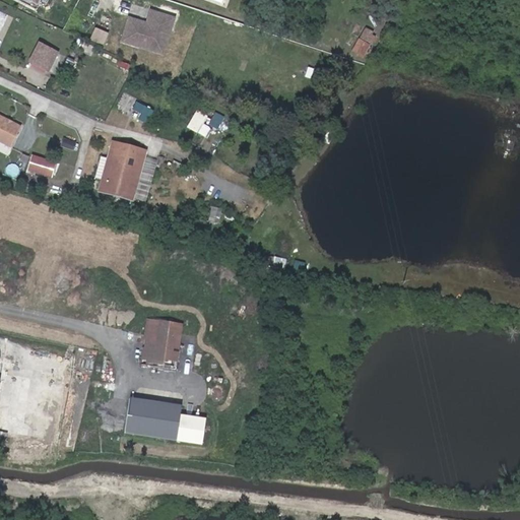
[(137,24),(127,21),(120,41),(138,47),(139,43),(158,49),(163,38),(167,39),(173,18),(149,10),(143,31),(136,29),(137,24)]
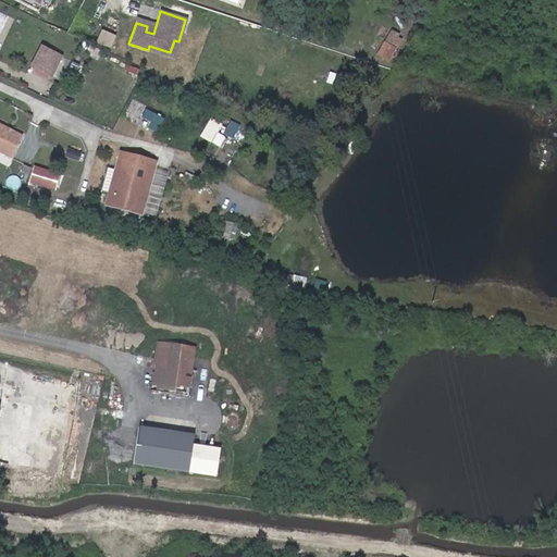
[(112,48),(119,35),(103,29),(98,41),(112,48)]
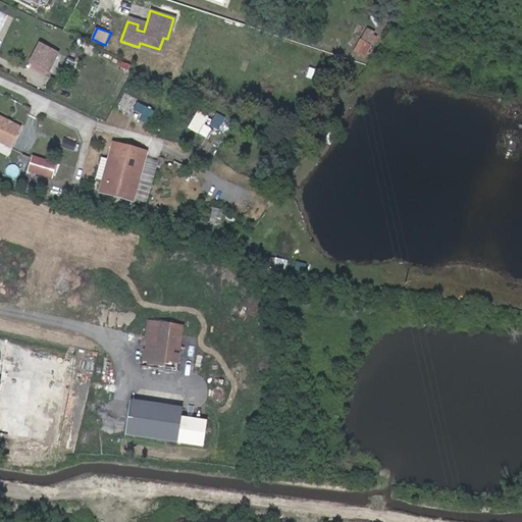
[(369,32),(357,53),(366,58),(378,37),(369,32)]
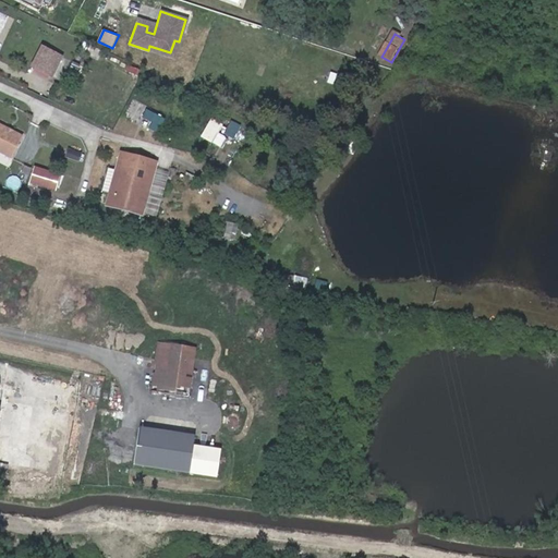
[(173,58),(179,41),(174,40),(170,52),(149,46),(148,50),(173,58)]
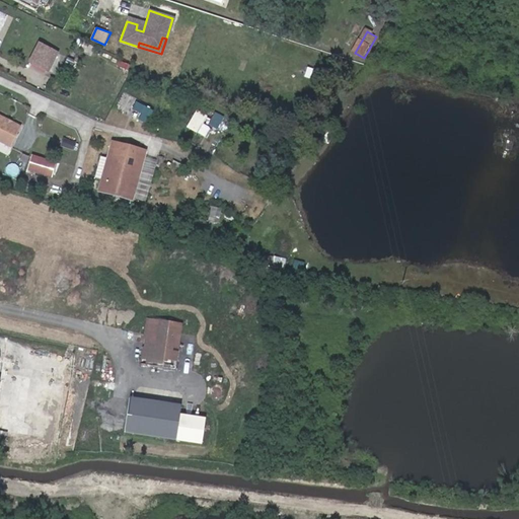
[(42,46),(32,67),(50,75),(60,54),(42,46)]
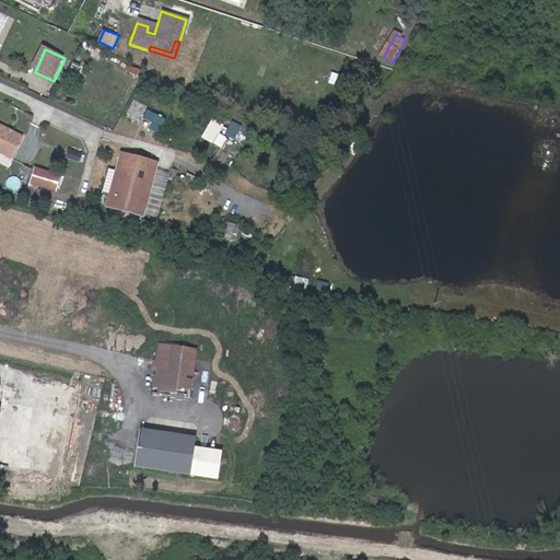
[(162,132),(168,116),(149,108),(146,117),(154,120),(152,129),(162,132)]
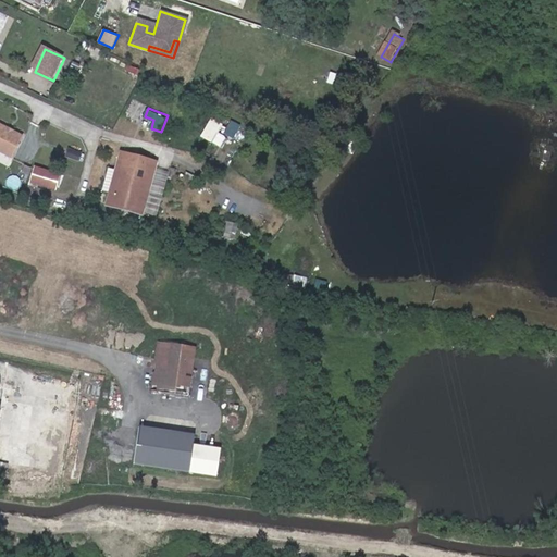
[(222,124),(211,119),(200,136),(211,141),(222,124)]
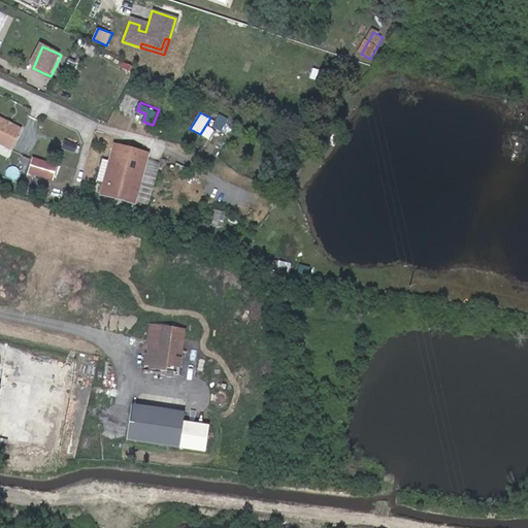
[(4,121),(0,118),(0,142),(10,147),(21,129),(11,124),(8,125),(5,123),(4,121)]
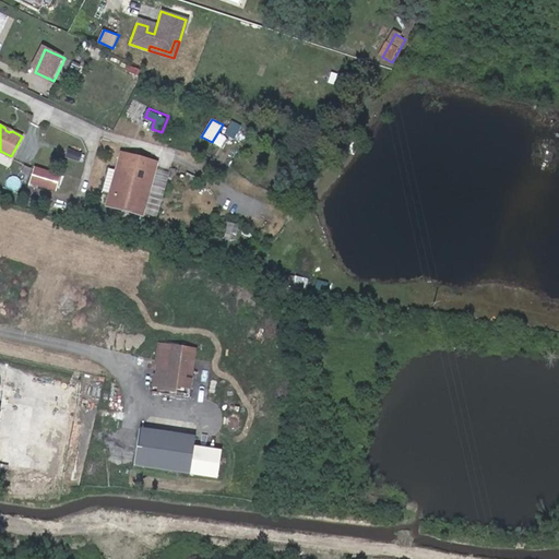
[(241,144),(249,130),(239,125),(232,139),(241,144)]
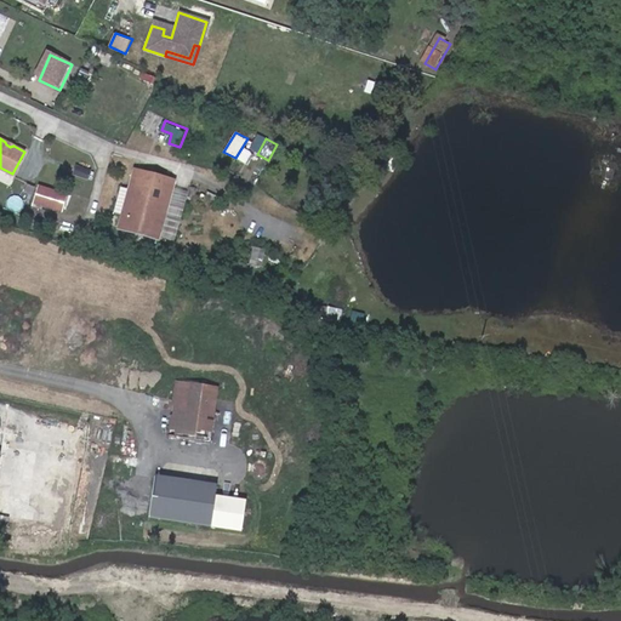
[(93,181),(97,172),(83,167),(79,176),(93,181)]
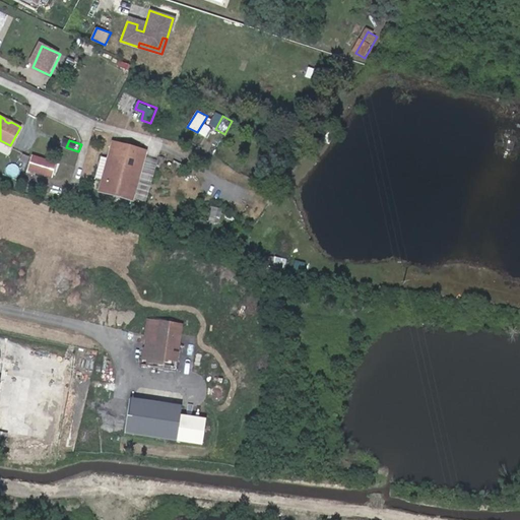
[(147,150),(112,141),(108,158),(101,156),(95,178),(102,179),(100,189),(134,198),(142,168),(147,150)]
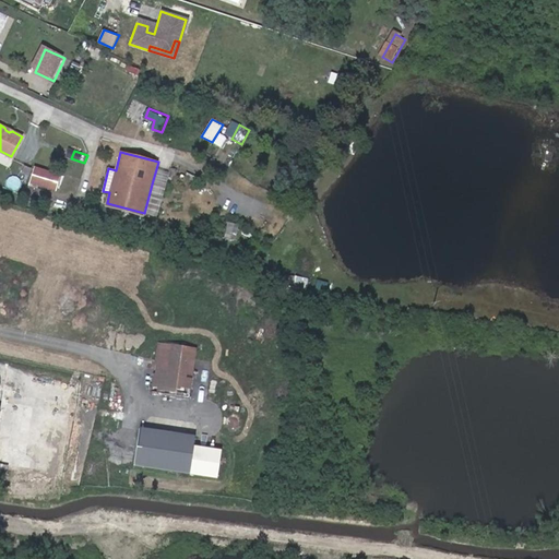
[(57,191),(60,179),(61,176),(28,168),(25,182),(57,191)]
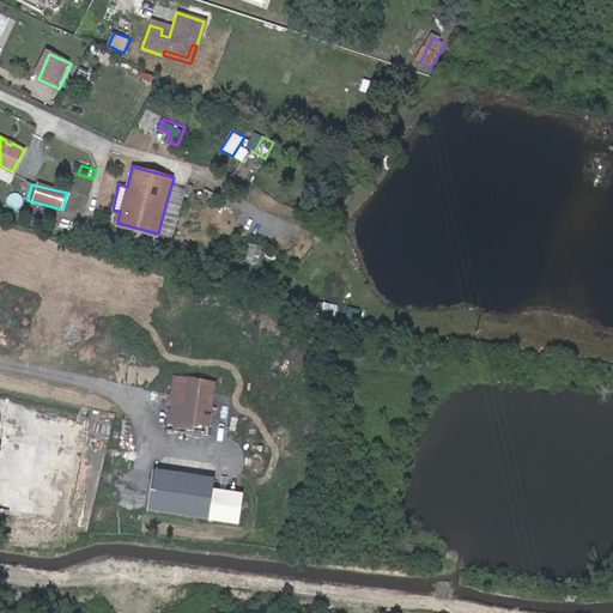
[(180,200),(168,198),(158,234),(170,237),(180,200)]
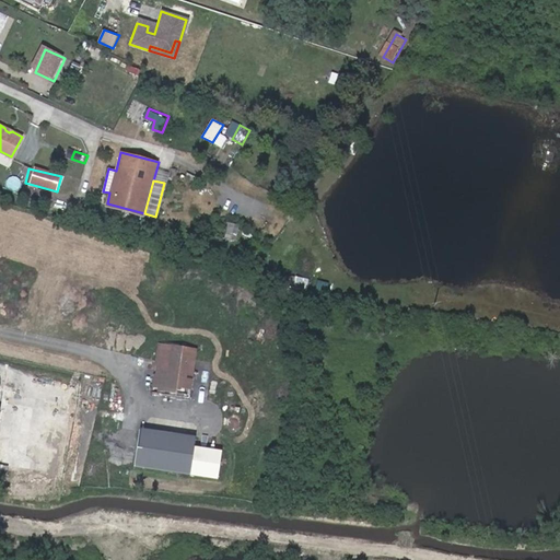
[(144,213),(107,203),(106,206),(144,216),(144,213)]
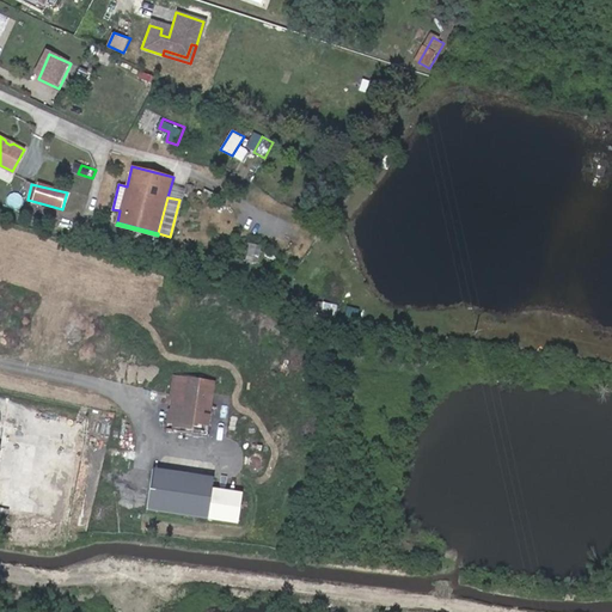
[(259,246),(252,244),(250,252),(257,254),(259,246)]
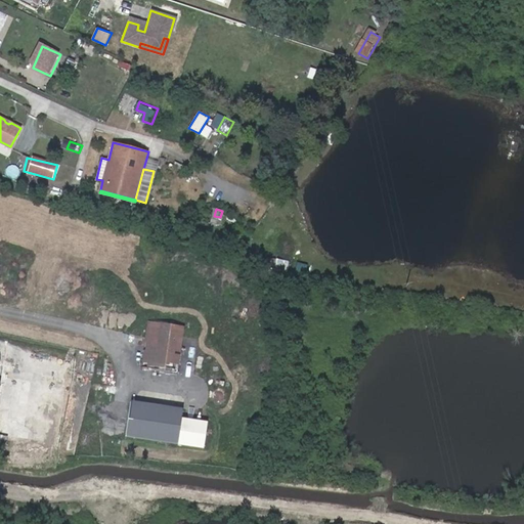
[(288,272),(289,260),(269,257),(267,269),(288,272)]
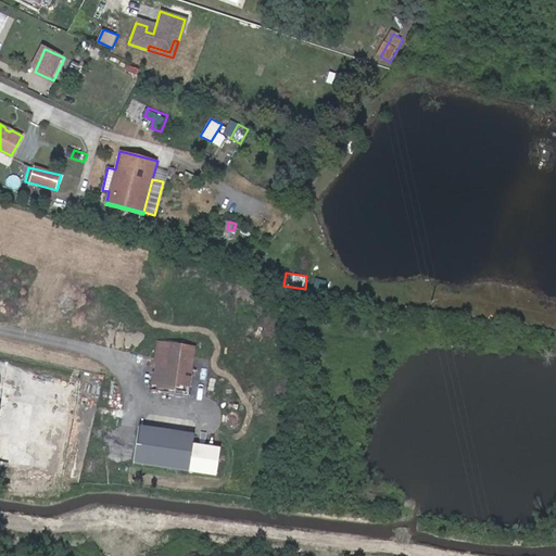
[(196,346),(158,341),(151,390),(188,395),(196,346)]
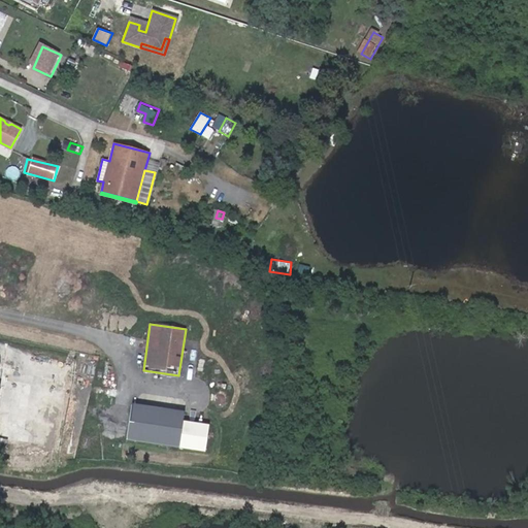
[(184,411),(132,404),(127,440),(179,448),(184,411)]
